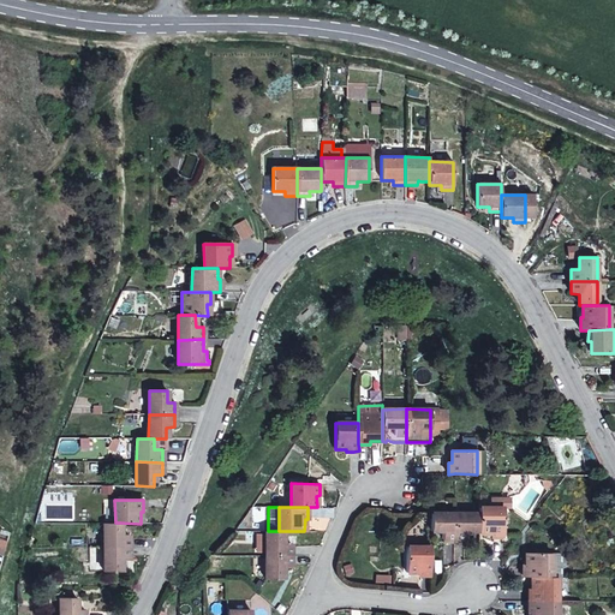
[(502,507),(478,507),(478,513),(478,530),(478,532),(484,532),(490,533),(490,536),(502,536),(502,507)]
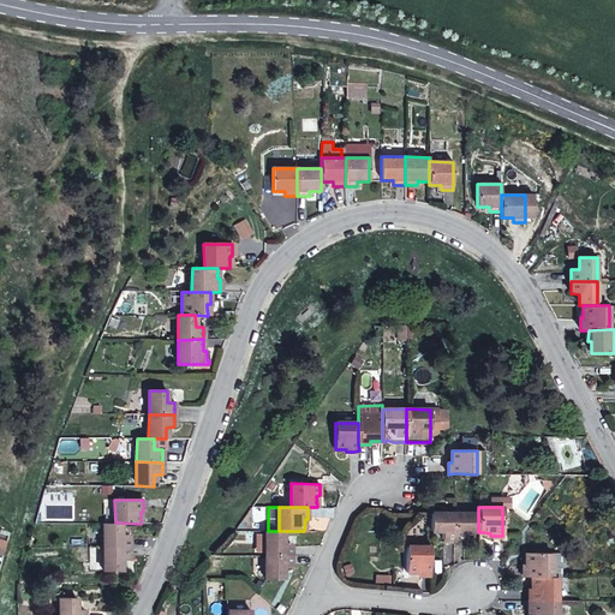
[(448,542),(454,542),(454,538),(454,513),(430,513),(430,531),(442,531),(441,538),(443,538),(443,541),(448,542)]
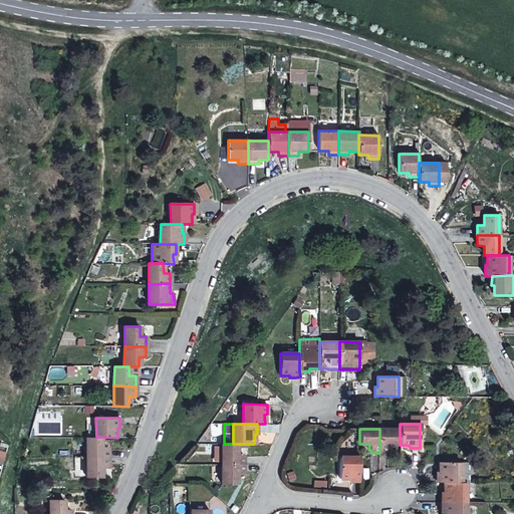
[(390,443),(400,443),(400,429),(379,429),(379,450),(384,450),(390,450),(390,443)]
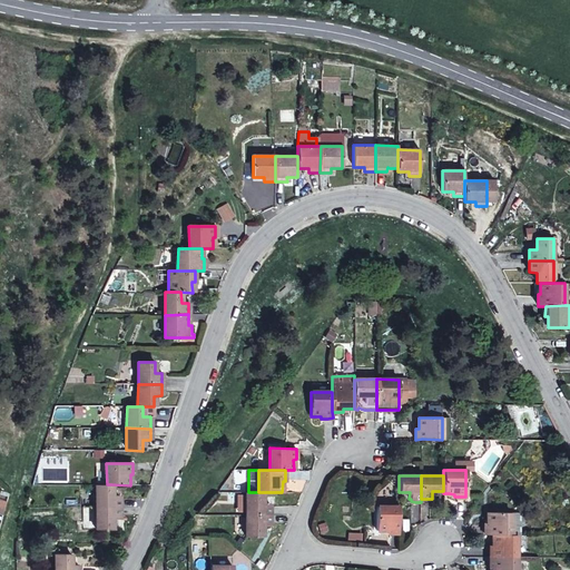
[(111,495),(111,484),(107,484),(96,484),(96,507),(119,508),(119,502),(119,495),(111,495)]
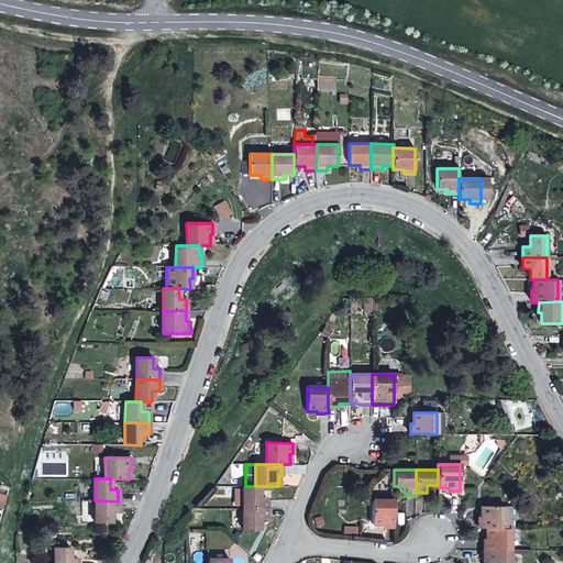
[(258,497),(258,486),(255,486),(245,486),(243,486),(242,508),(265,508),(265,503),(266,497),(258,497)]
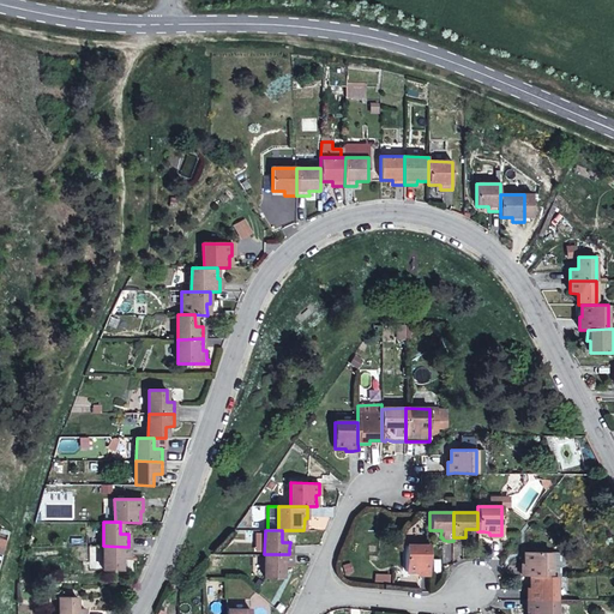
[(128,553),(128,547),(103,546),(102,570),(120,571),(120,559),(128,559),(128,553)]
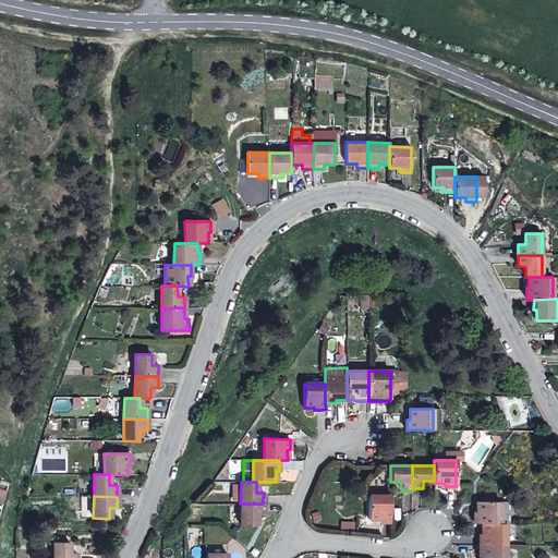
[(385,522),(390,522),(389,496),(368,496),(368,519),(379,519),(379,522),(385,522)]
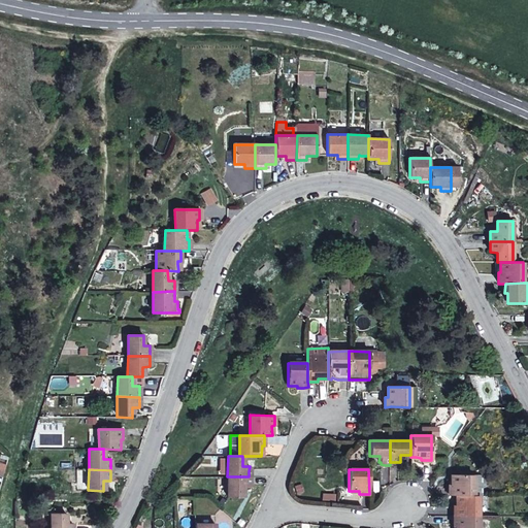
[(449,485),(449,495),(456,495),(473,495),(472,474),(451,474),(452,484),(449,485)]
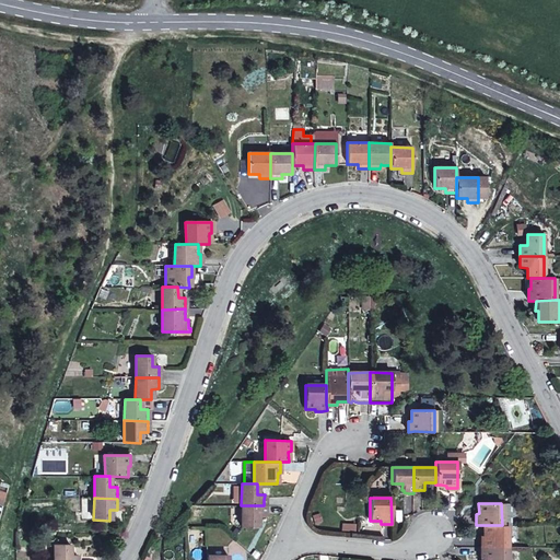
[(264,517),(264,505),(241,505),(241,527),(256,527),(257,522),(257,517),(264,517)]
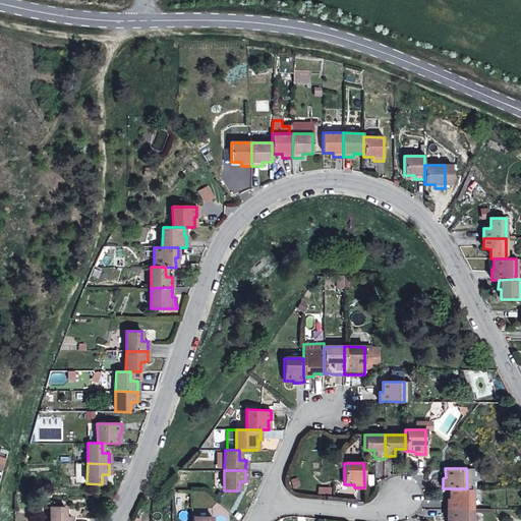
[(471,509),(471,488),(467,488),(450,488),(450,499),(448,498),(448,504),(448,509),(471,509)]
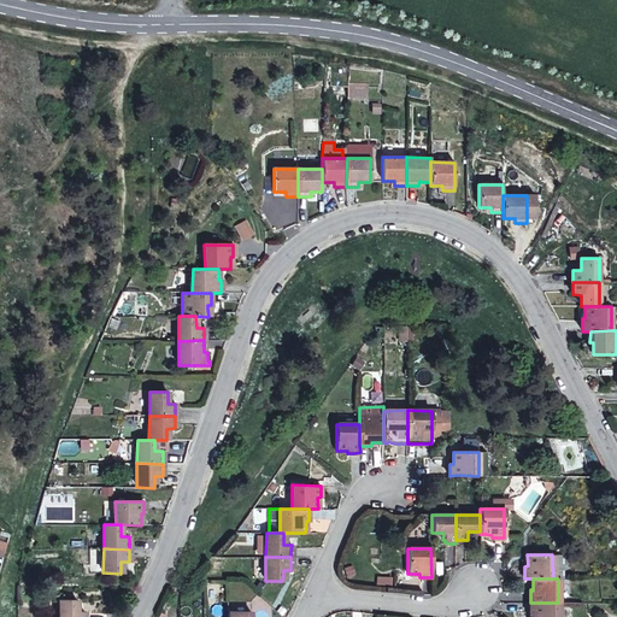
[(58,600),(58,616),(84,616),(84,611),(77,612),(76,600),(58,600)]
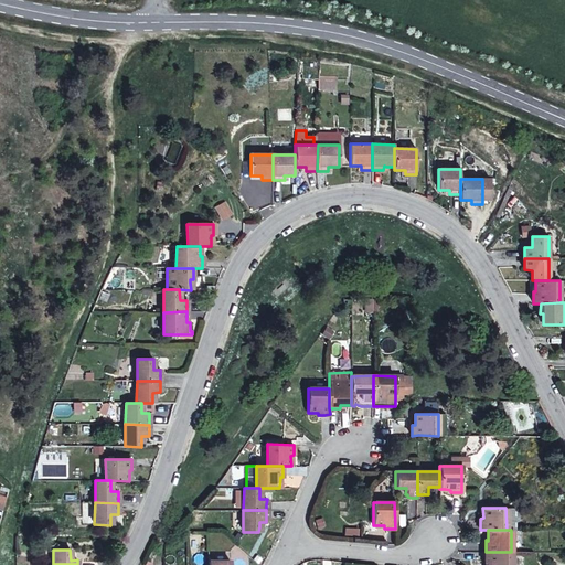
[(511,564),(511,552),(486,552),(486,557),(484,563),(488,563),(488,564),(511,564)]
